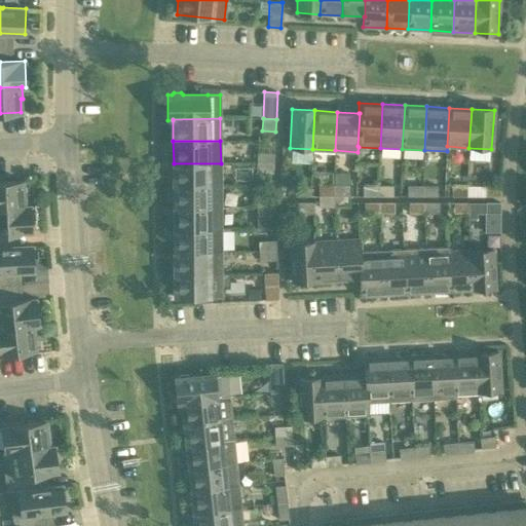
[(257,153),(257,162),(273,163),(274,154),(257,153)]
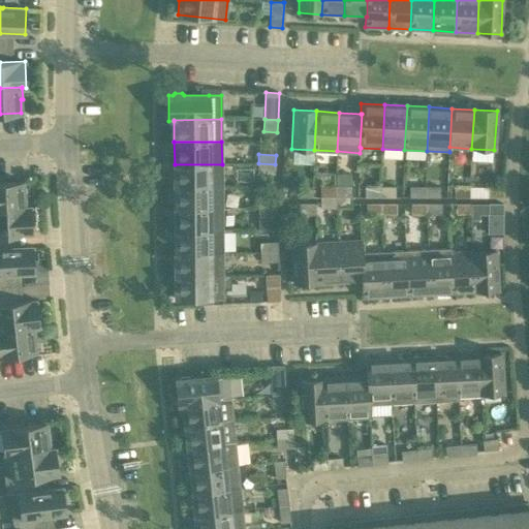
[(275,164),(258,163),(257,174),(275,175),(275,164)]
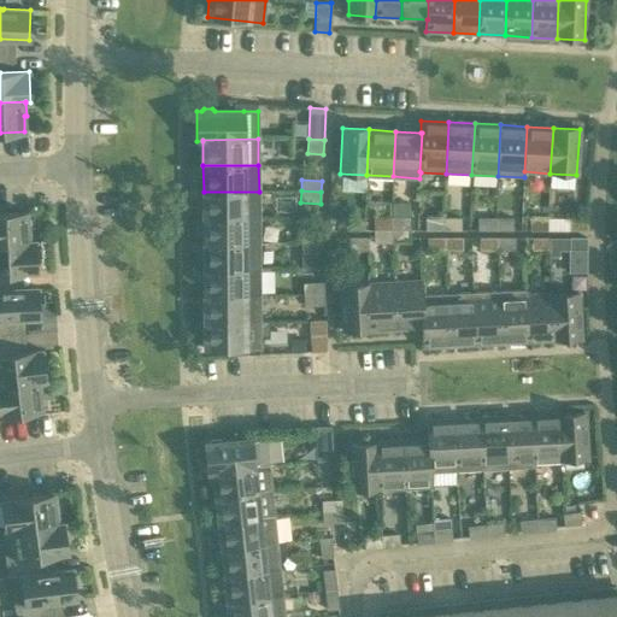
[(259,217),(259,192),(204,192),(204,218),(259,217)]
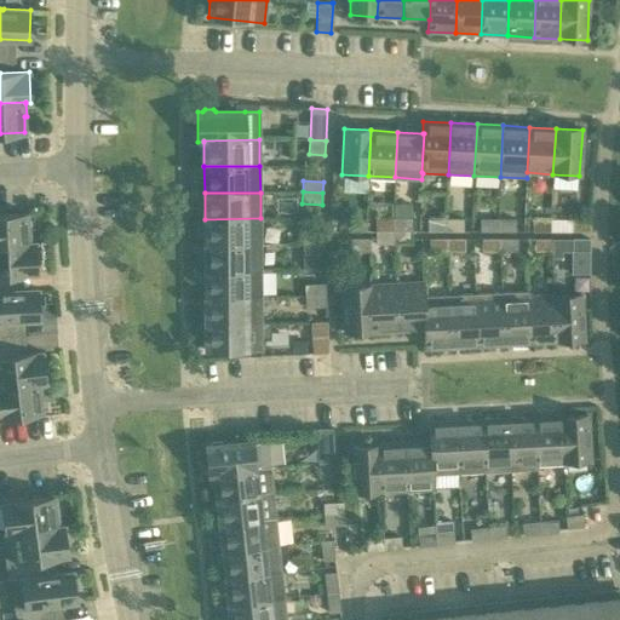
[(0,244),(32,244),(32,242),(30,229),(28,229),(27,213),(1,214),(0,210),(0,244)]
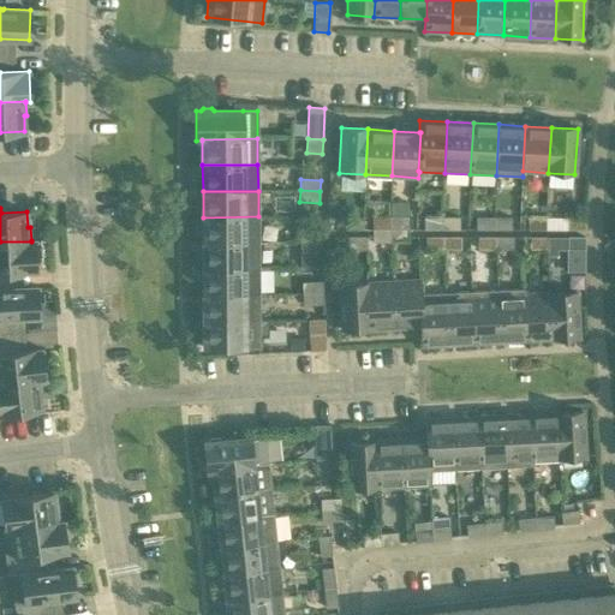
[(258,243),(258,216),(203,218),(203,243),(258,243)]
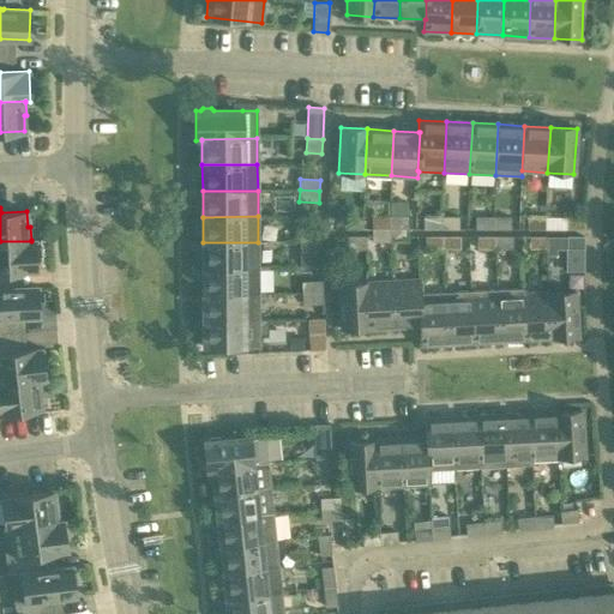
[(363,229),(363,217),(345,217),(345,229),(363,229)]
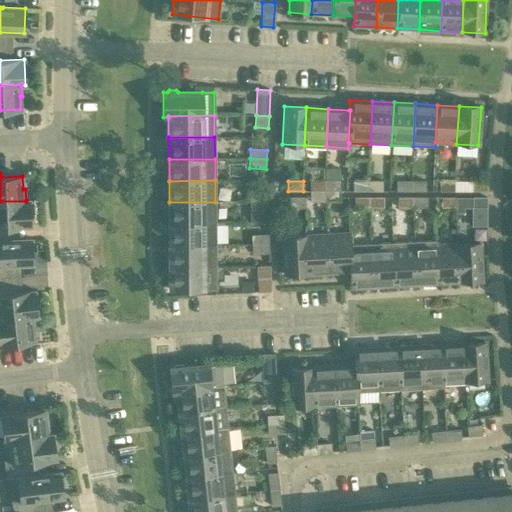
[(325,191),(325,181),(310,181),(310,191),(325,191)]
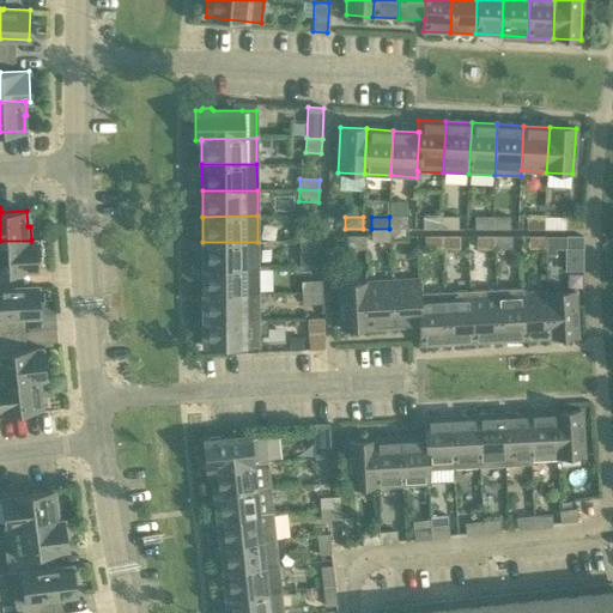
[(406,217),(389,217),(389,229),(406,229),(406,217)]
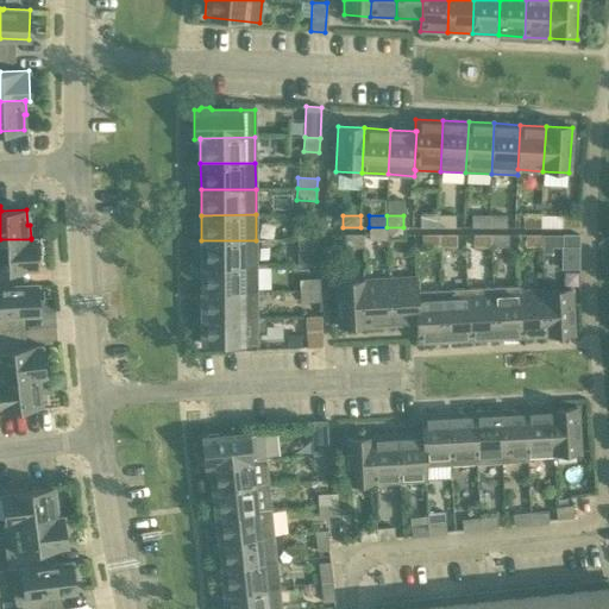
[(438,227),(438,215),(420,215),(420,227),(438,227)]
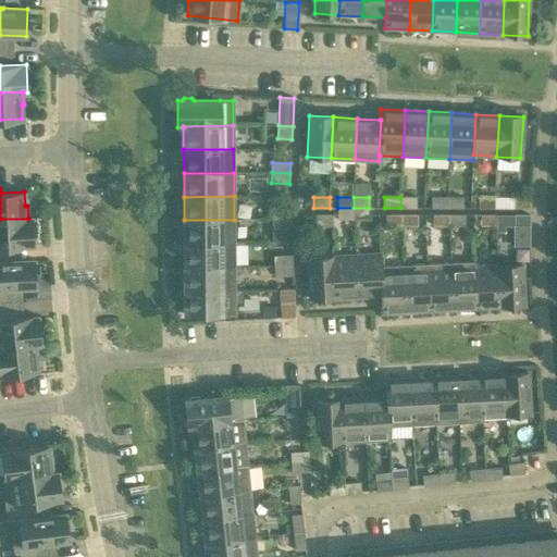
[(400,197),(400,208),(416,208),(416,197),(400,197)]
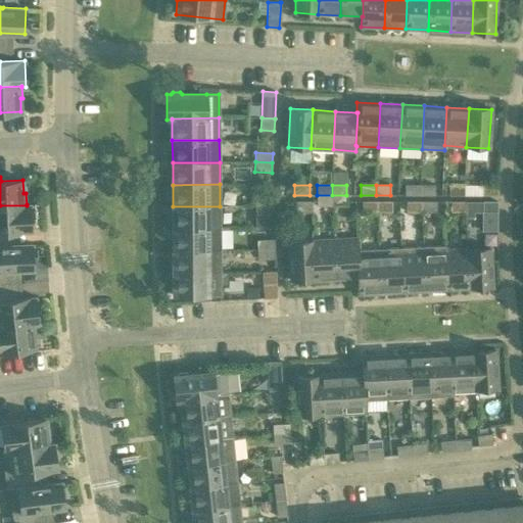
[(420,195),(420,185),(405,185),(405,195),(420,195)]
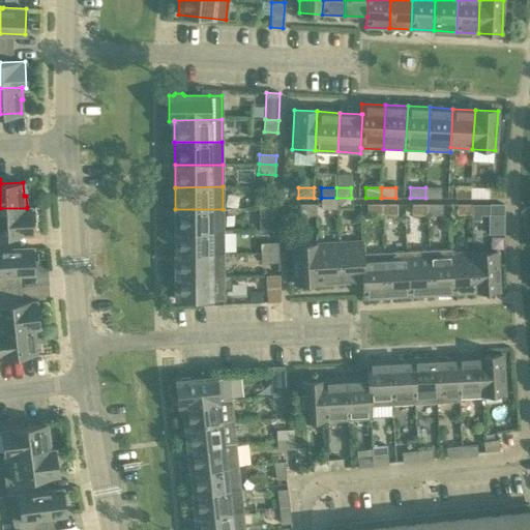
[(425,187),(425,198),(440,198),(440,187),(425,187)]
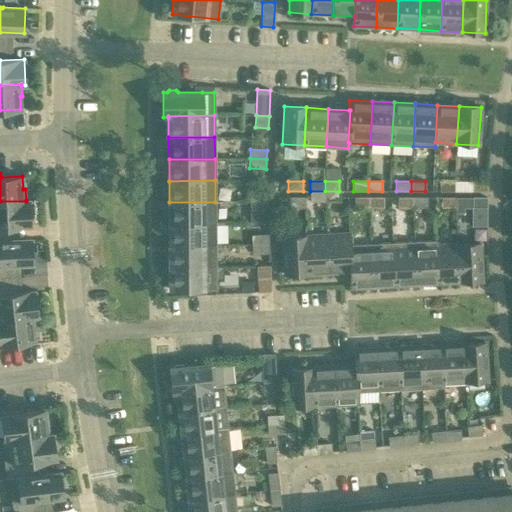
[(440,191),(454,191),(454,181),(440,181),(440,191)]
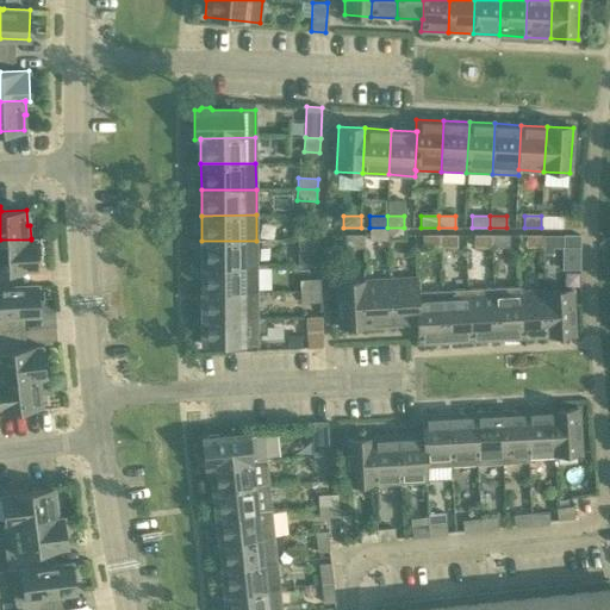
[(564,228),(580,228),(580,216),(564,216),(564,228)]
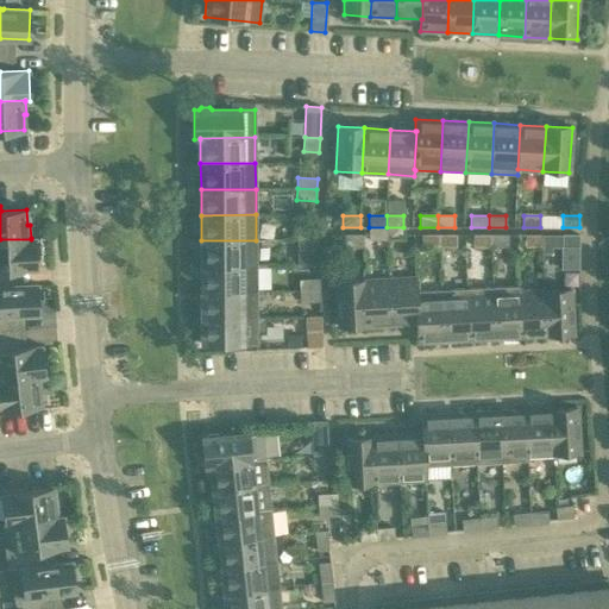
[(297,239),(316,239),(316,227),(296,228),(297,239)]
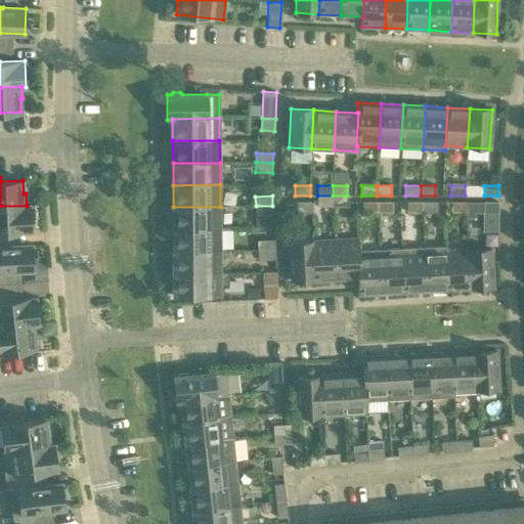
[(333,195),(317,195),(317,207),(333,207),(333,195)]
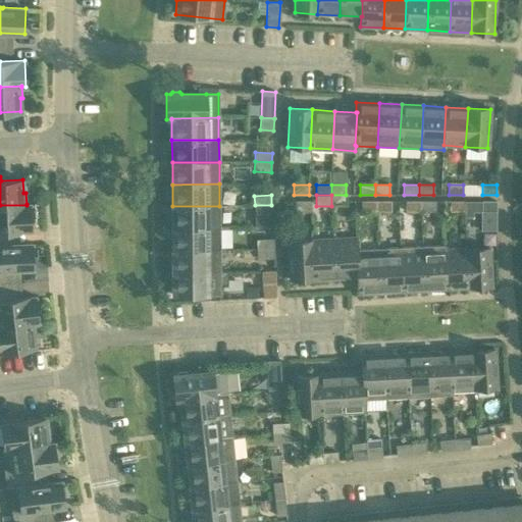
[(331,195),(331,206),(346,206),(346,195),(331,195)]
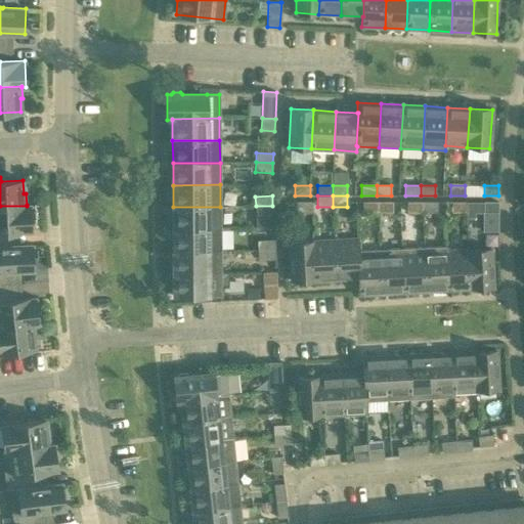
[(311,212),(311,202),(297,202),(297,212),(311,212)]
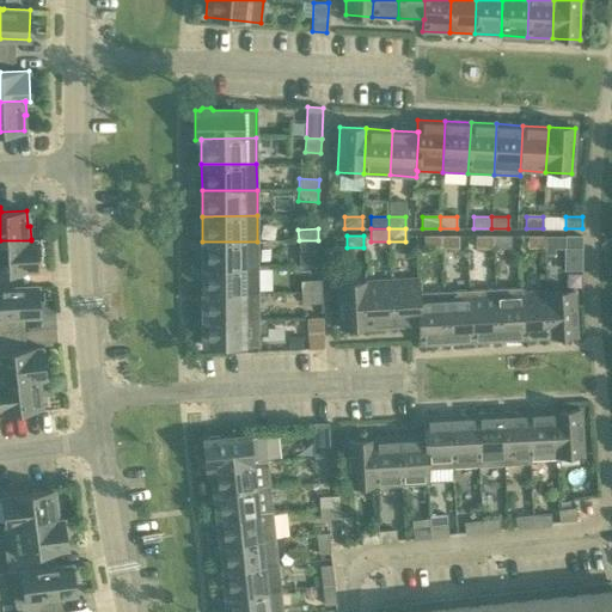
[(441,248),(441,236),(424,236),(424,248),(441,248)]
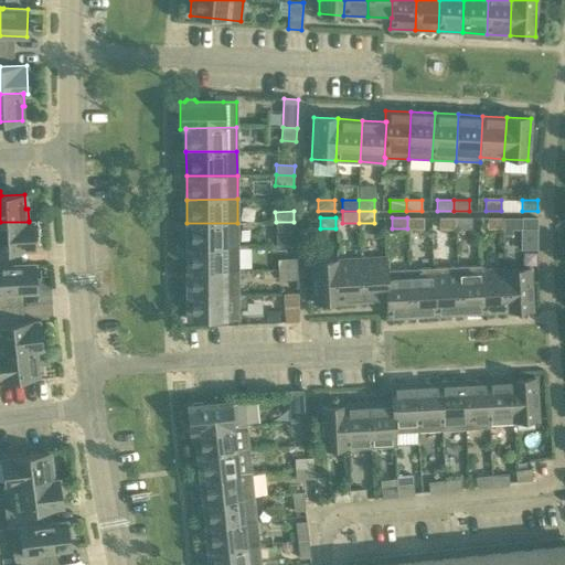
[(407,217),(407,228),(424,228),(424,217),(407,217)]
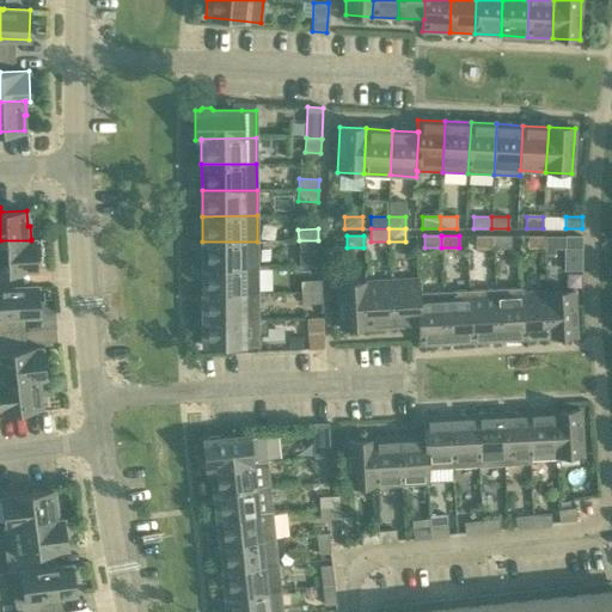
[(493,248),(493,236),(476,236),(476,248),(493,248)]
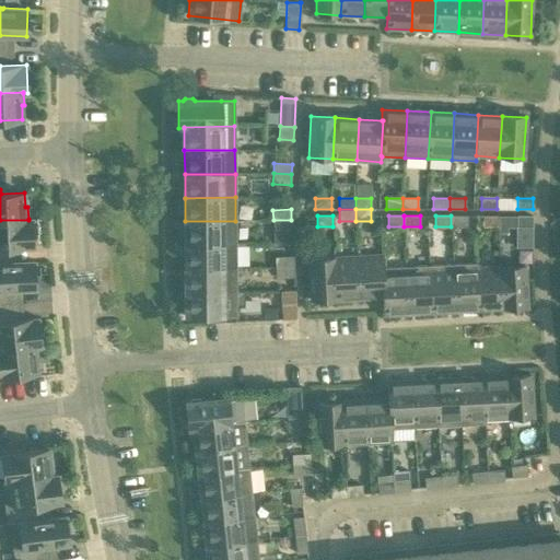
[(467,216),(451,216),(451,226),(467,226),(467,216)]
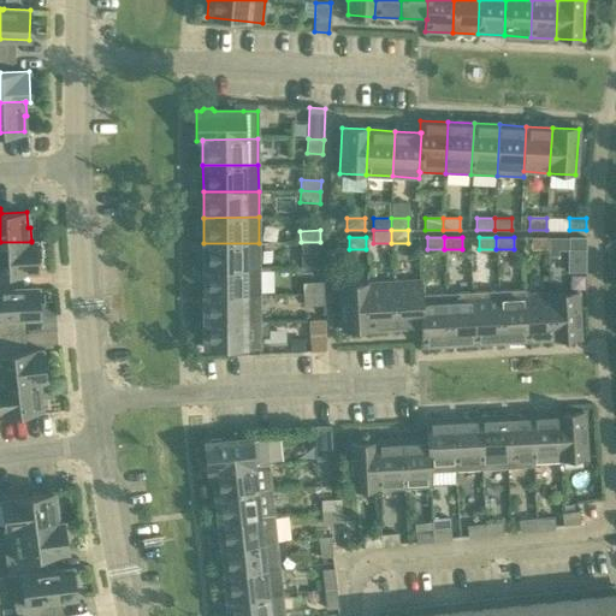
[(549,249),(549,237),(531,237),(531,249),(549,249)]
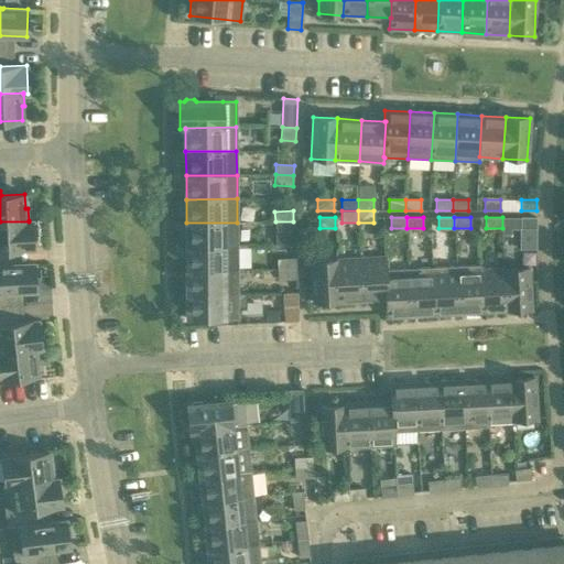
[(537,229),(537,217),(521,217),(521,228),(537,229)]
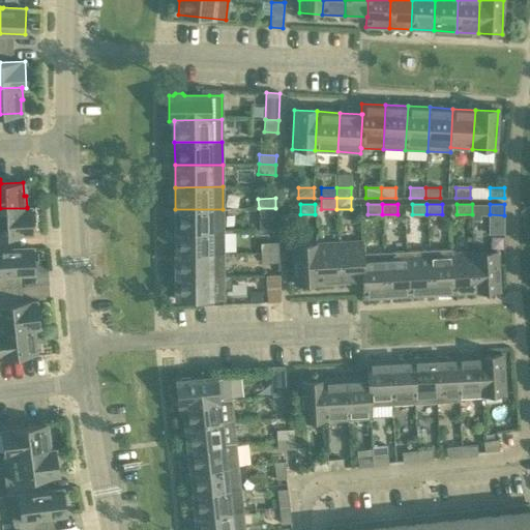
[(0,208),(0,248),(7,248),(6,234),(31,233),(30,207),(27,207),(27,208),(0,208)]
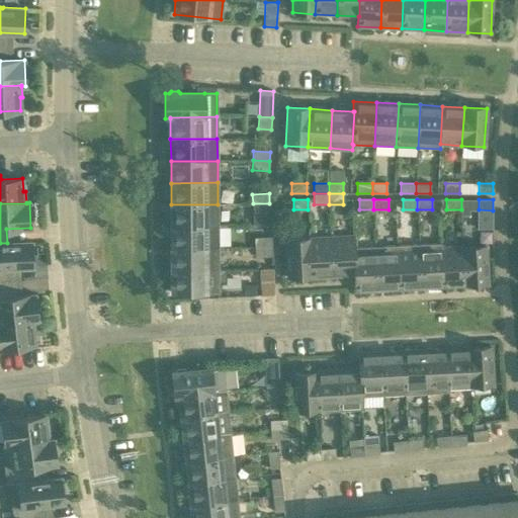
[(270,212),(269,203),(253,203),(253,213),(270,212)]
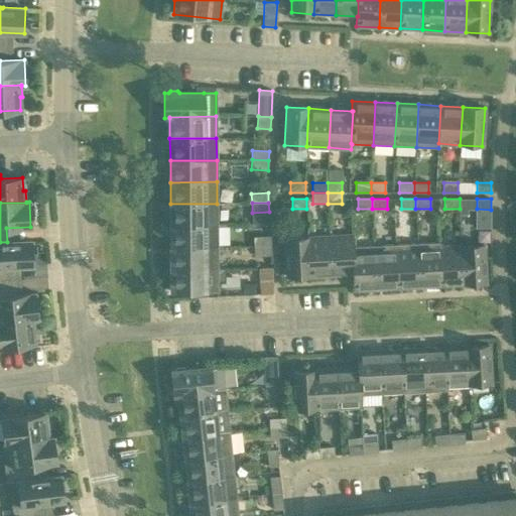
[(217,225),(217,204),(170,204),(170,226),(217,225)]
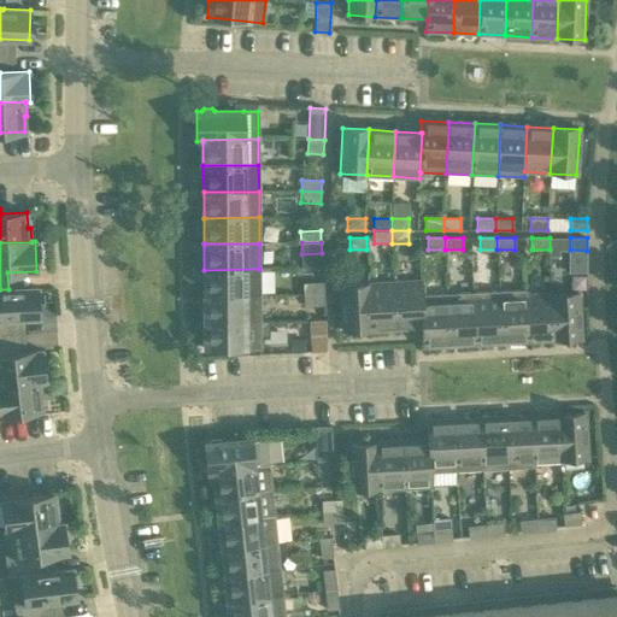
[(259,295),(259,269),(204,270),(204,295),(259,295)]
